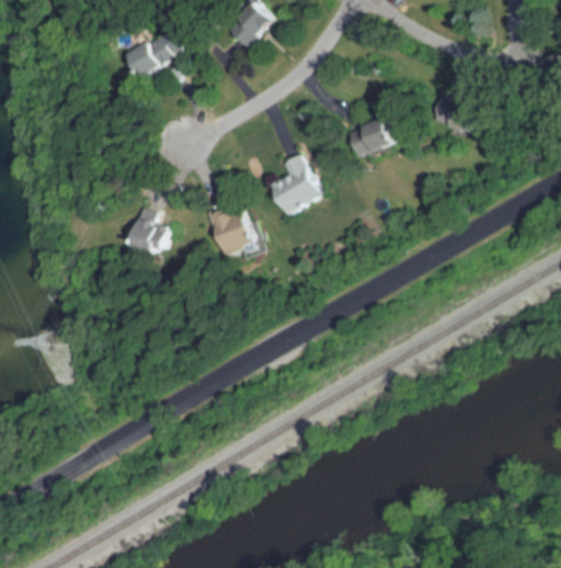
[(201,43),(216,67),(278,24),(264,2),(201,43)]
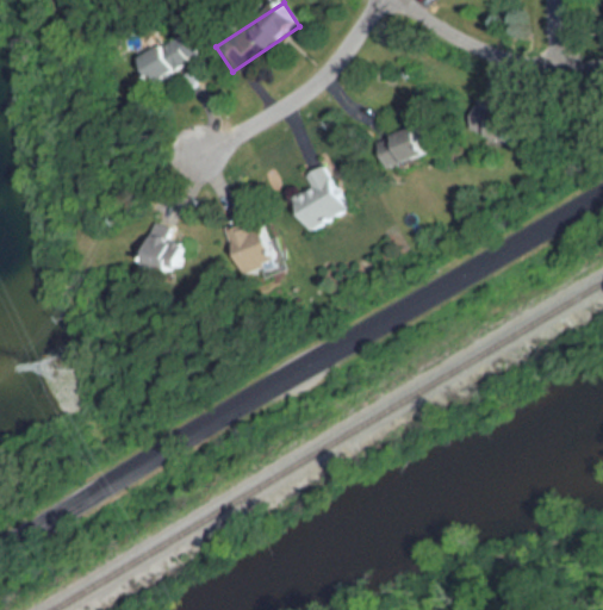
[(137,57),(151,85),(188,66),(174,38),(137,57)]
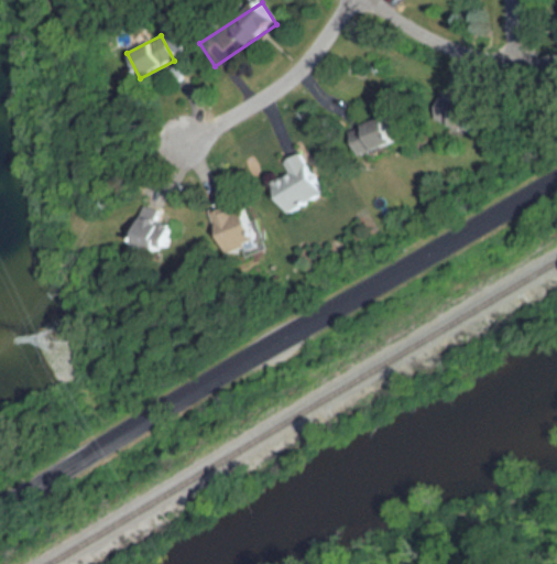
[(479,106),(433,94),(426,119),(472,132),(479,106)]
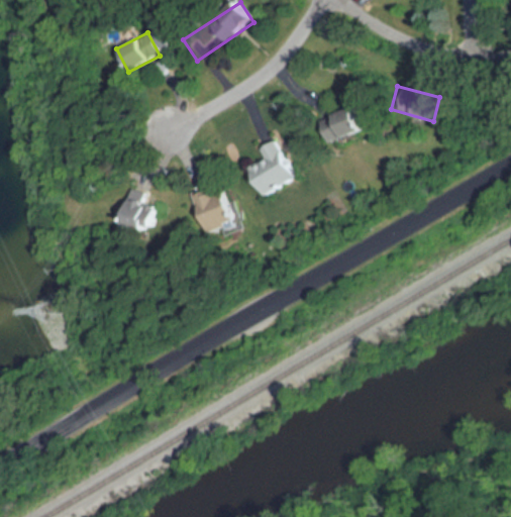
[(329,145),(365,128),(353,105),(318,122),(329,145)]
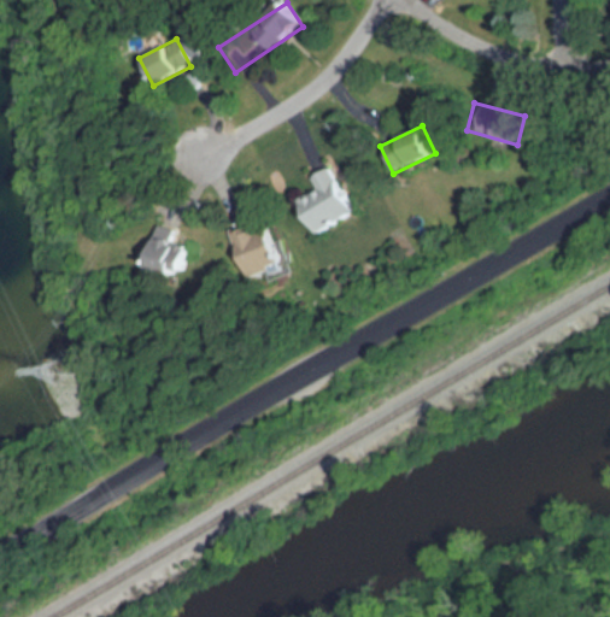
[(308,177),(314,191),(295,199),(312,234),(353,213),(330,166),(308,177)]
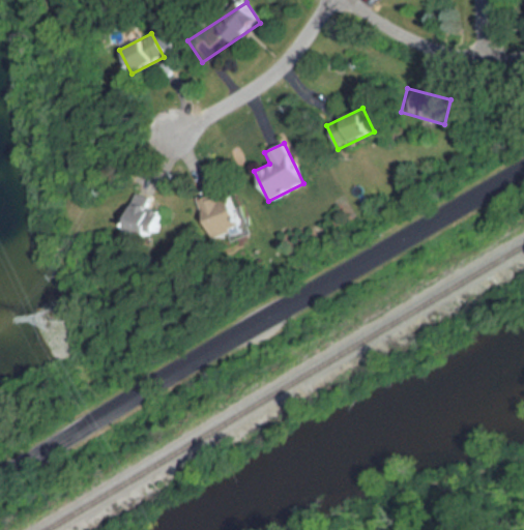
[(192,199),(211,239),(241,224),(226,189),(213,196),(210,189),(192,199)]
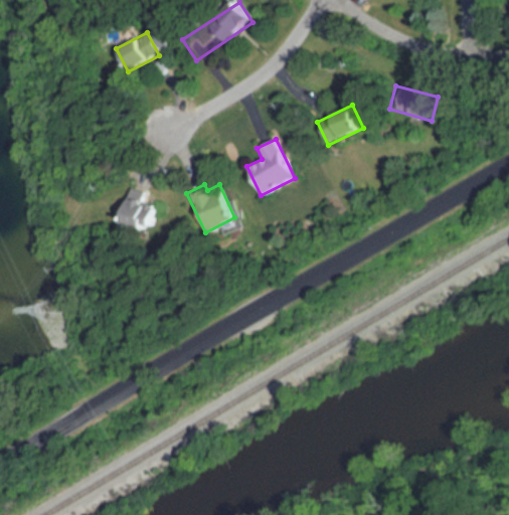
[(119,224),(145,226),(148,191),(122,188),(119,224)]
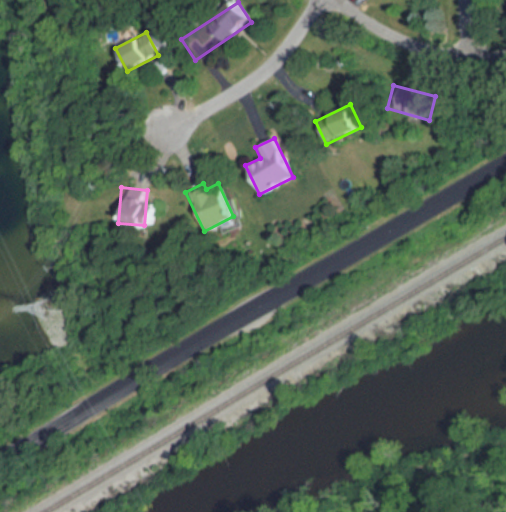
All buildings are outlined.
